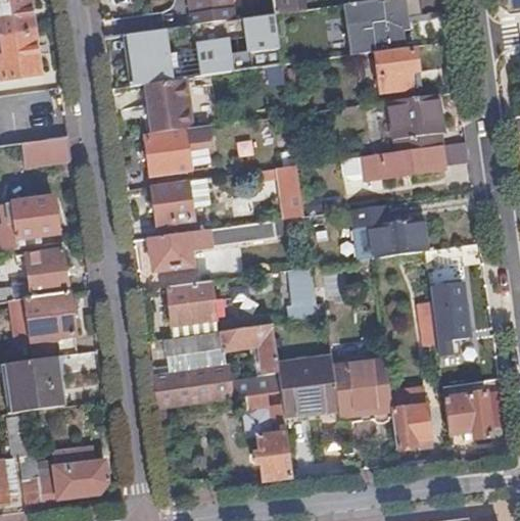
[(0,35),(33,30),(29,0),(0,0),(0,35)]
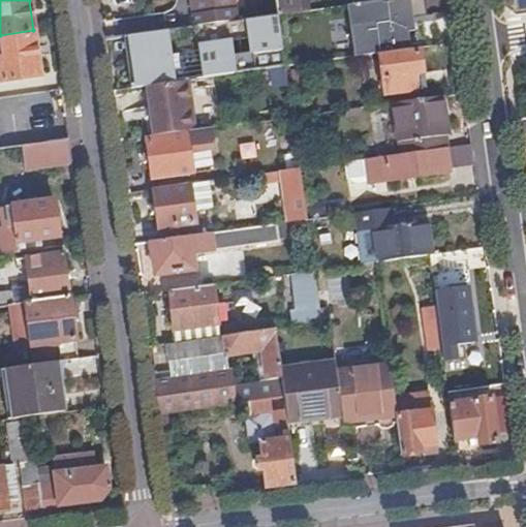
[(193,0),(197,24),(239,19),(236,0),(193,0)]
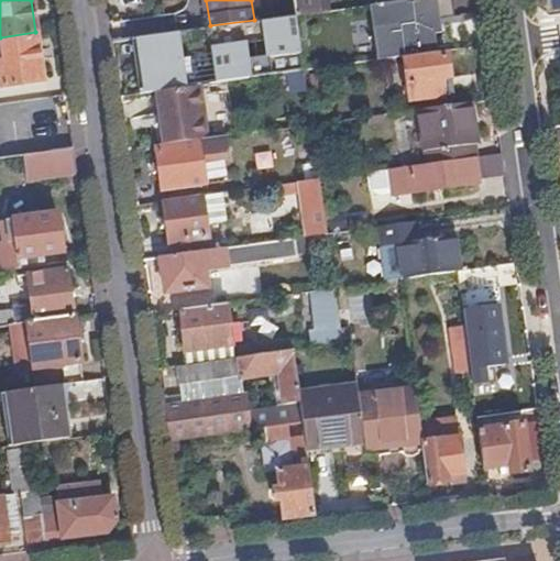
[(384,1),(384,0),(293,0),(295,13),(374,2),(384,1)]
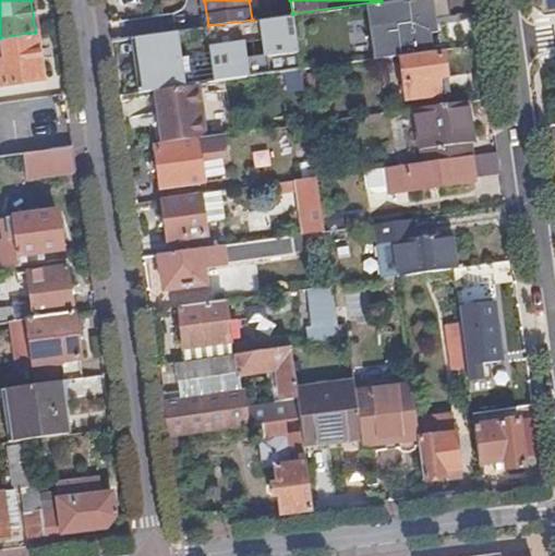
[(373,16),(371,2),(292,13),(300,69),(315,65),(313,47),(318,46),(316,24),(373,16)]
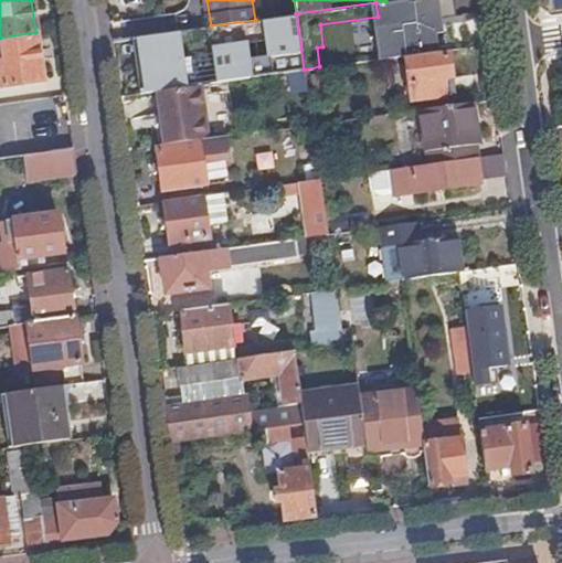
[(187,29),(138,36),(141,57),(146,92),(155,91),(194,85),(190,51),(187,29)]
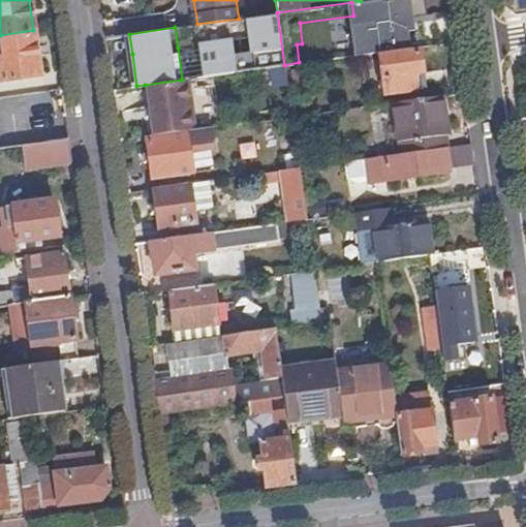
[(33,30),(0,35),(0,42),(2,56),(0,56),(0,80),(39,73),(33,30)]
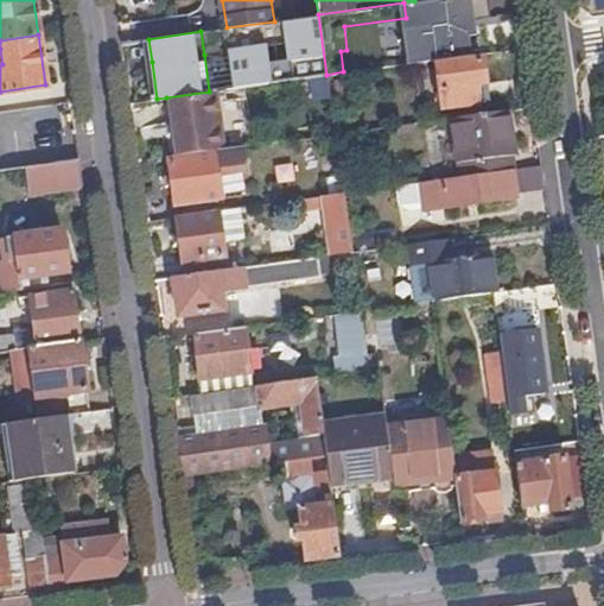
[(214,44),(217,84),(258,81),(254,40),(214,44)]
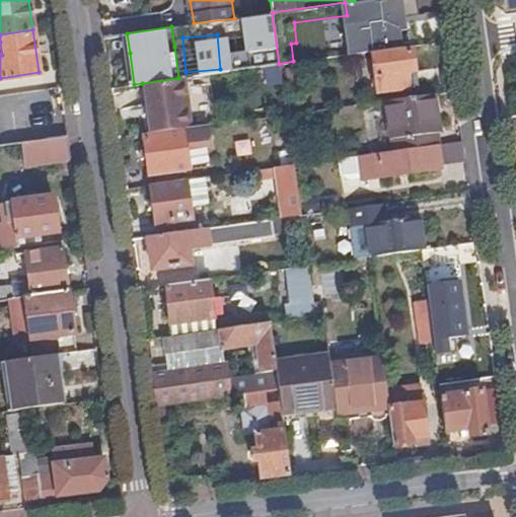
[(411,49),(372,54),(377,91),(413,86),(411,70),(414,70),(411,49)]
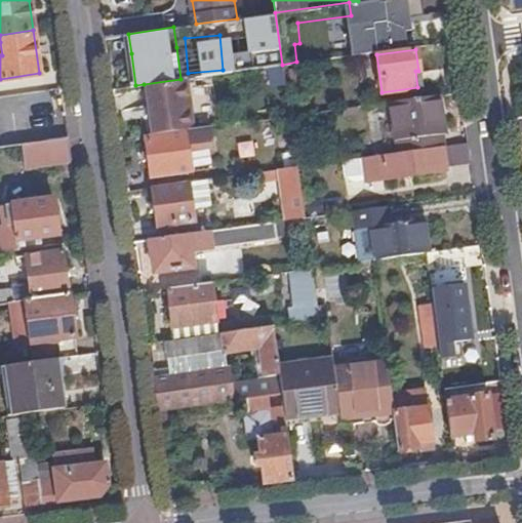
[(193,128),(186,78),(181,79),(144,84),(150,133),(193,128)]
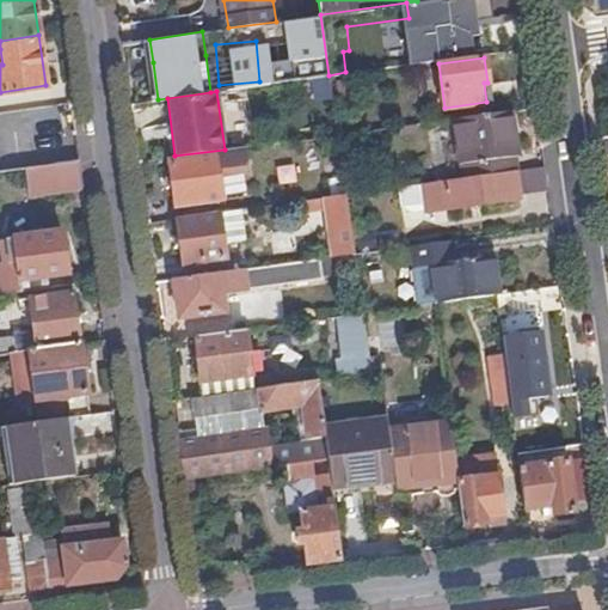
[(455,117),(464,177),(520,169),(511,109),(455,117)]
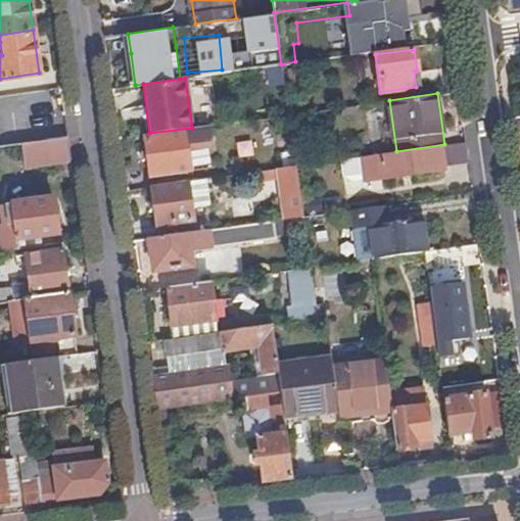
[(0,144),(20,142),(66,136),(63,112),(42,115),(42,119),(0,124),(0,144)]
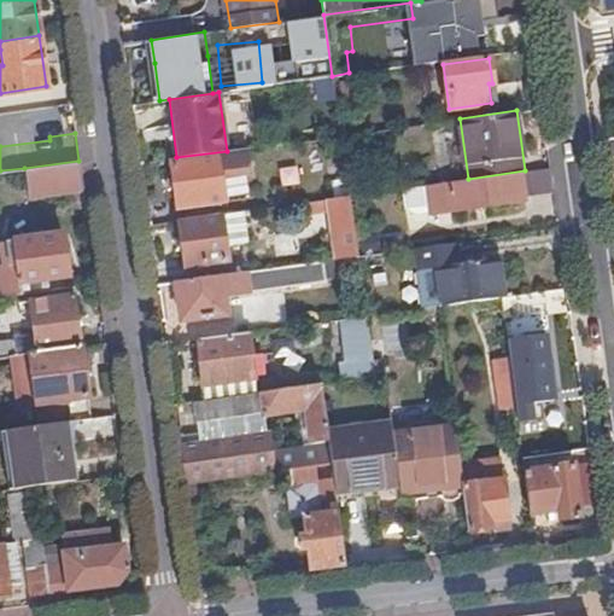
[(176,157),(170,158),(176,208),(223,201),(220,176),(244,173),(243,168),(247,163),(245,149),(227,151),(176,157)]
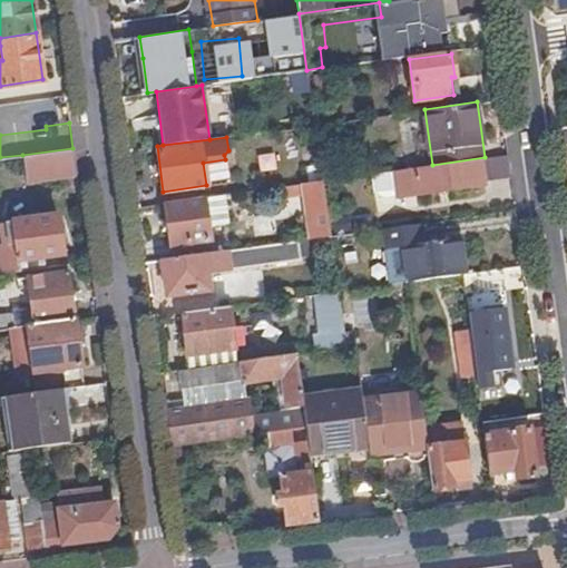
[(76,172),(72,148),(38,153),(41,176),(76,172)]
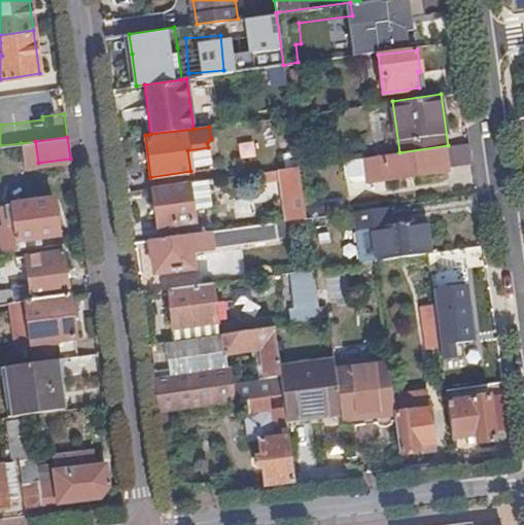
[(361,158),(364,179),(447,168),(447,164),(470,161),(468,142),(448,145),(399,152),(361,158)]
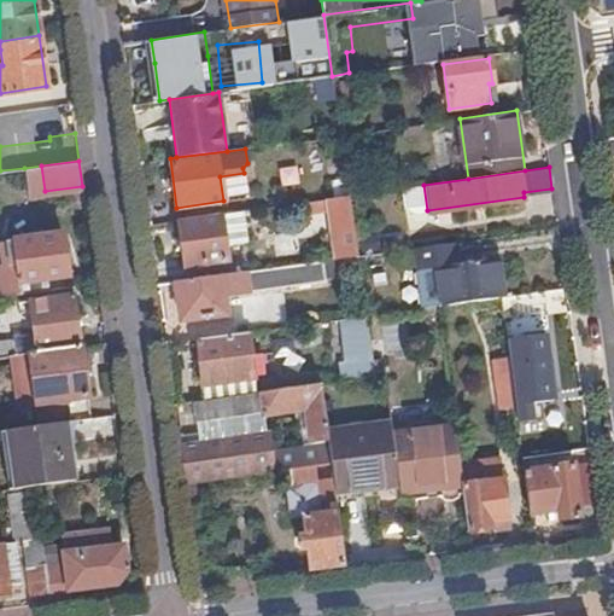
[(328,198),(337,257),(357,255),(349,196),(328,198)]
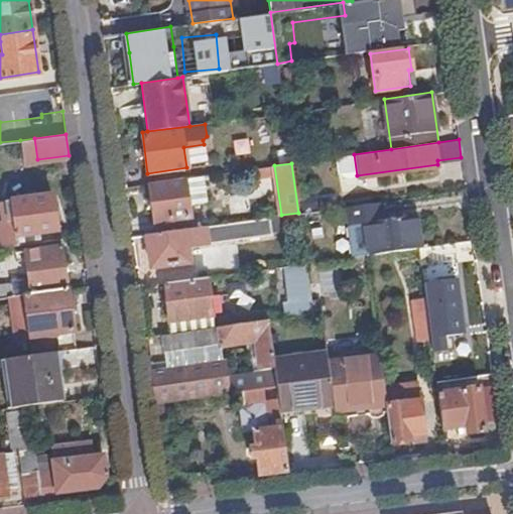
[(183,178),(149,183),(154,222),(188,217),(187,205),(183,178)]
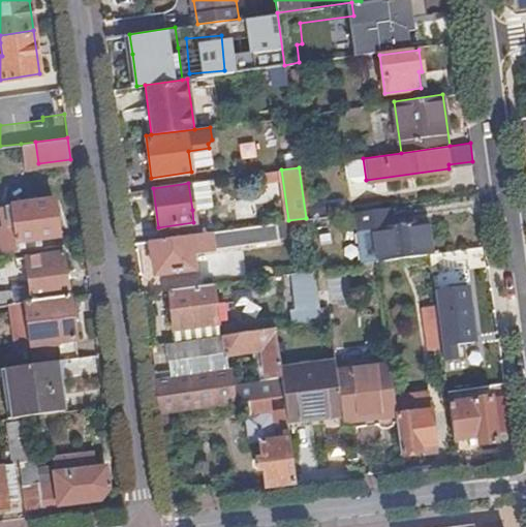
[(1,225),(0,225),(0,252),(4,252),(18,250),(17,242),(57,236),(53,198),(4,205),(4,206),(0,207),(0,216),(1,225)]
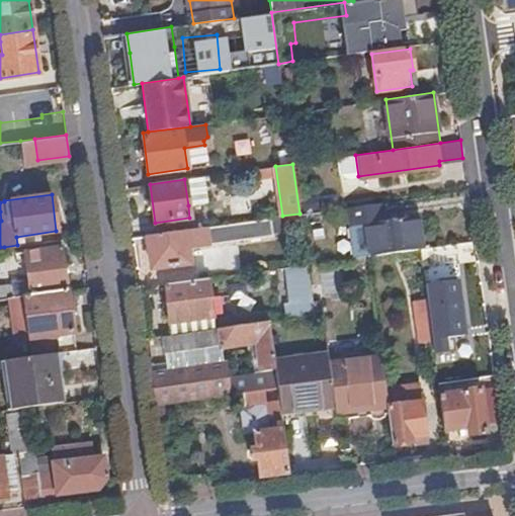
[(419,248),(421,248),(416,216),(382,220),(379,202),(347,206),(350,225),(365,223),(369,255),(419,248)]
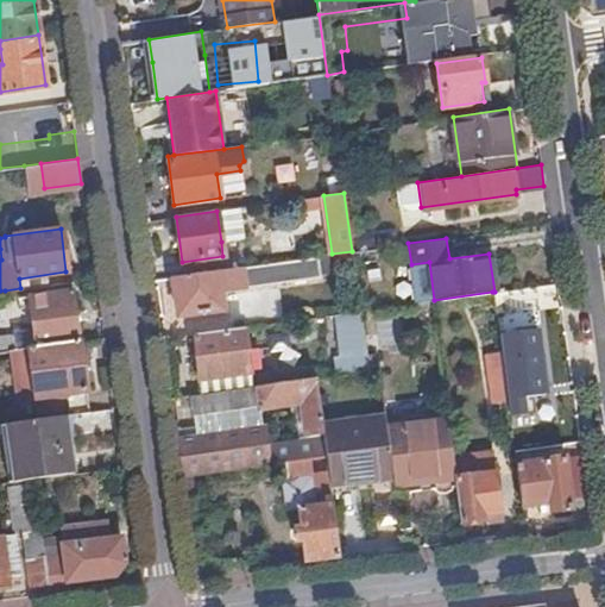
[(332,254),(172,276),(177,315),(222,308),(220,291),(319,276),(317,274),(334,270),(332,254)]
